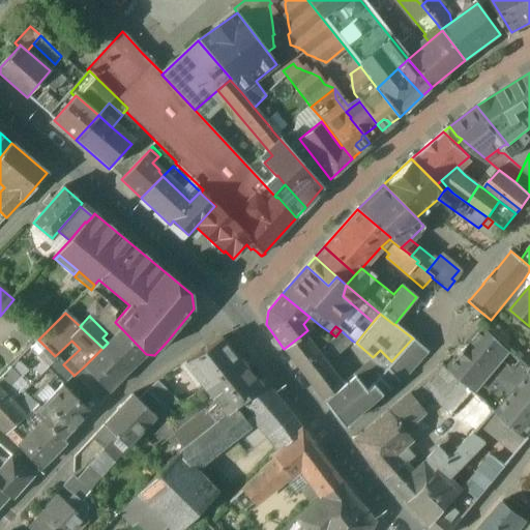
[(484,326),(448,369),(470,387),(469,387),(473,390),(474,391),(491,372),(501,359),(509,350),(484,326)]
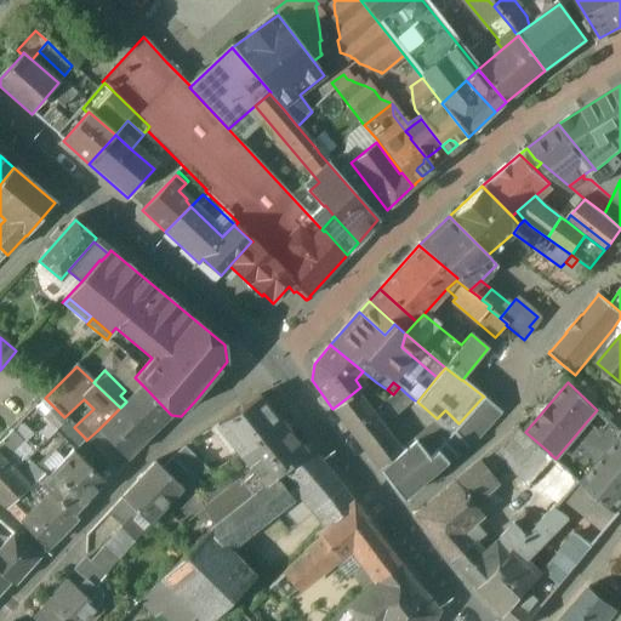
[(126,402),(120,408),(148,436),(171,415),(143,386),(126,402)]
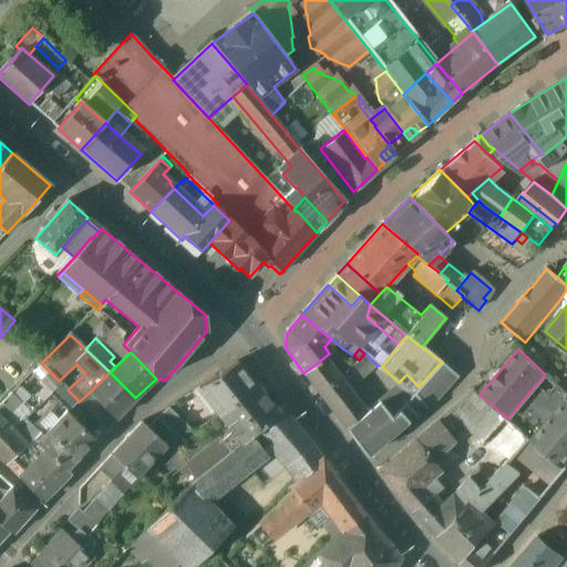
[(347,371),(330,353),(329,353),(322,359),(339,379),(347,371)]
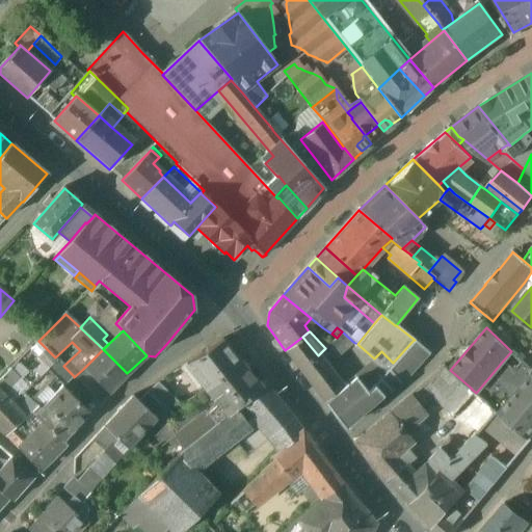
[(325,348),(318,355),(326,367),(353,342),(342,331),(337,338),(325,348)]
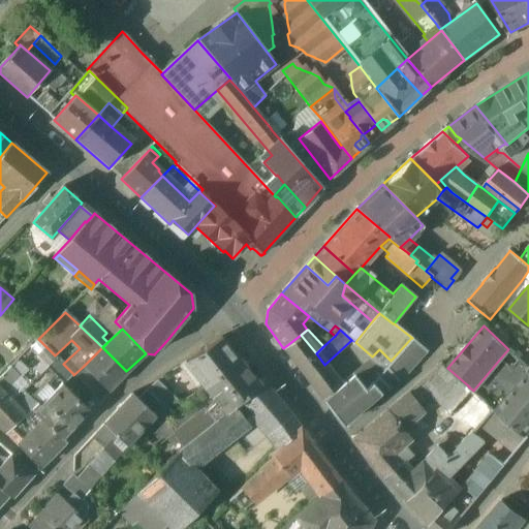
[(301,335),(283,348),(313,389),(331,373),(324,365),(316,353),(301,335)]
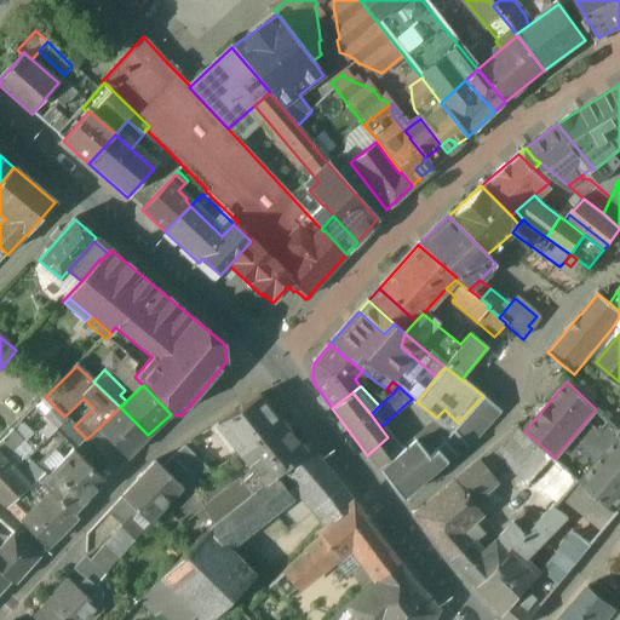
[(259,396),(217,425),(234,447),(241,457),(281,424),(259,396)]
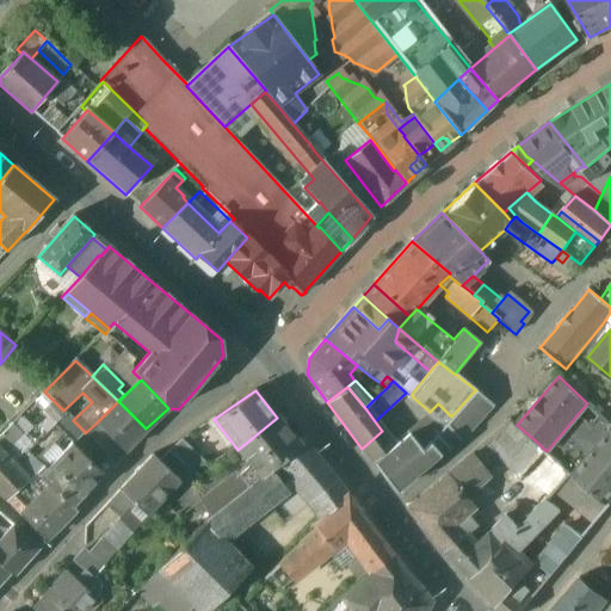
[(451,417),(444,425),(460,442),(470,432),(493,407),(476,390),(475,390),(451,417)]
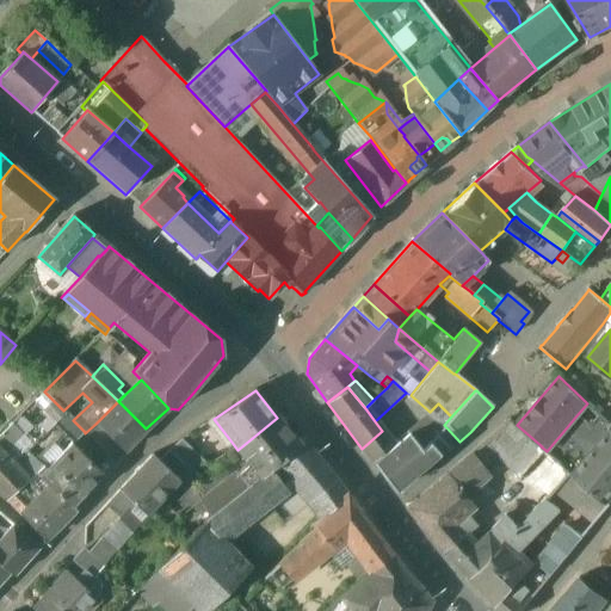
[(146,429),(118,401),(96,424),(124,451),(146,429)]
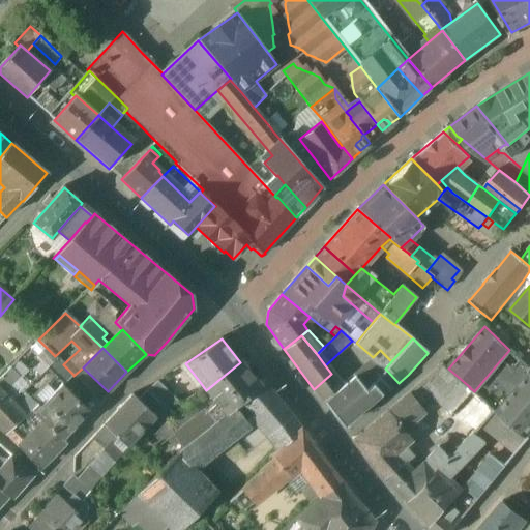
[(373,357),(353,376),(354,377),(365,390),(379,376),(385,369),(391,361),(380,350),(373,357)]
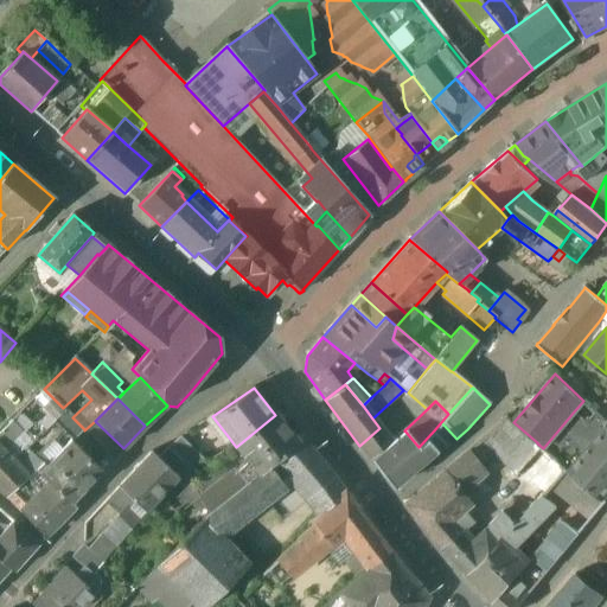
[(65,410),(53,422),(72,441),(74,441),(84,429),(72,417),(65,410)]
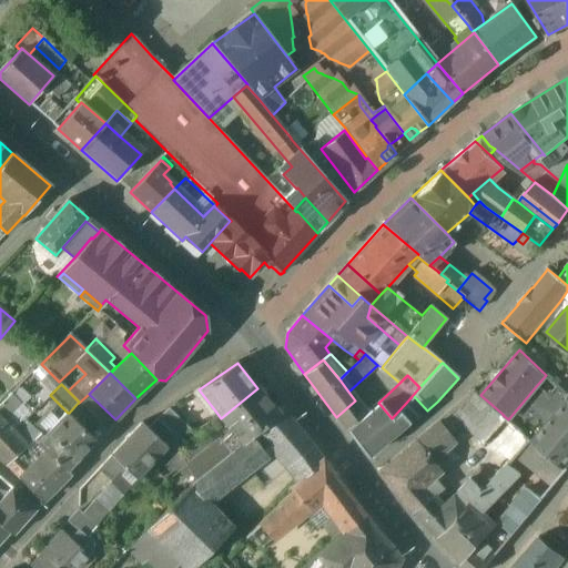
[(537,385),(526,398),(567,434),(567,395),(558,386),(549,395),(537,385)]
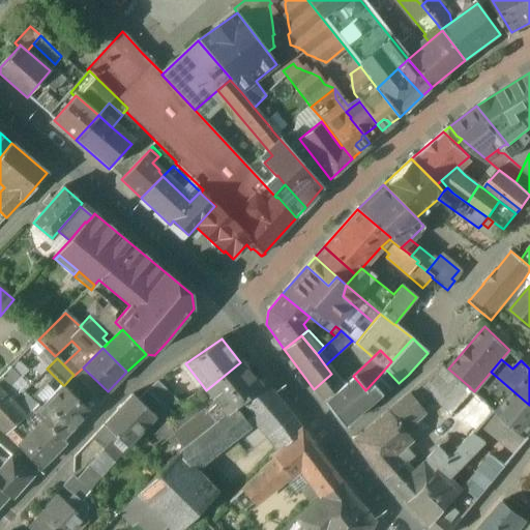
[(240,362),(206,390),(227,415),(235,408),(249,398),(248,396),(260,387),(240,362)]
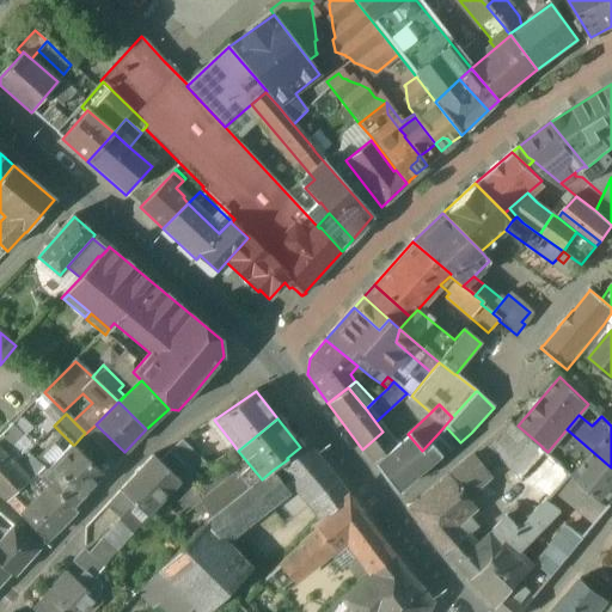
[(231,441),(214,420),(208,423),(225,445),(231,441)]
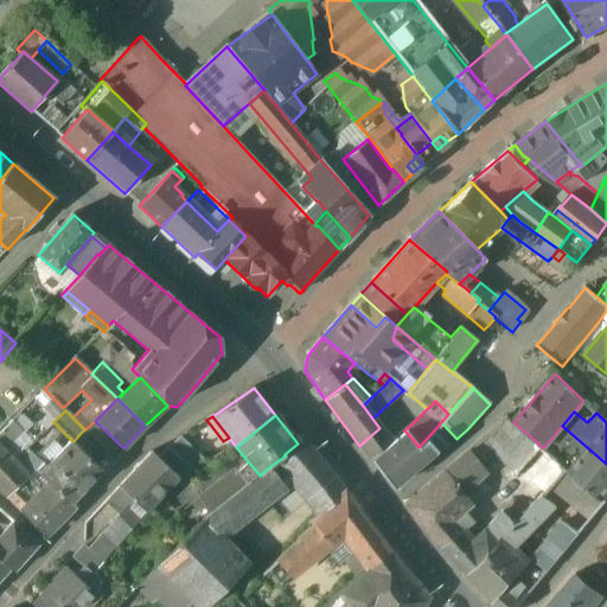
[(12,421),(0,433),(0,448),(0,449),(20,429),(12,421)]
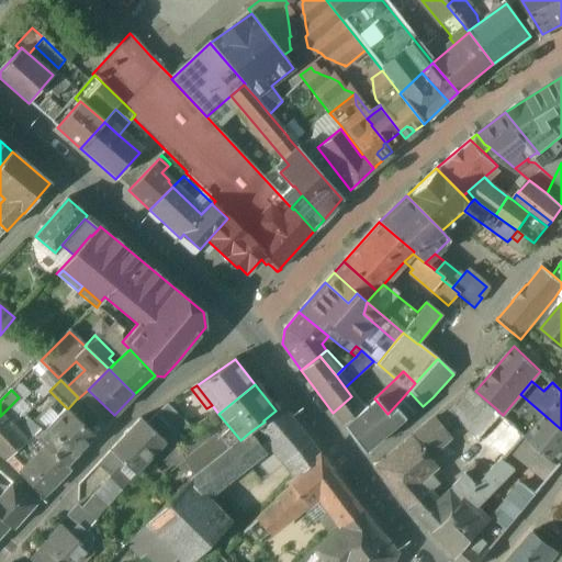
[(114,415),(88,390),(78,398),(104,426),(114,415)]
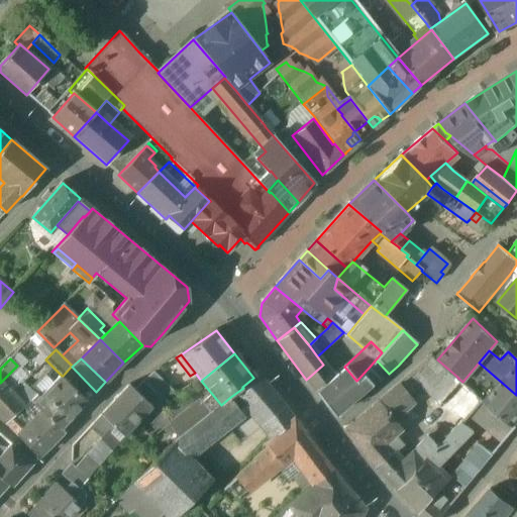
[(389,374),(376,359),(370,367),(382,381),(389,374)]
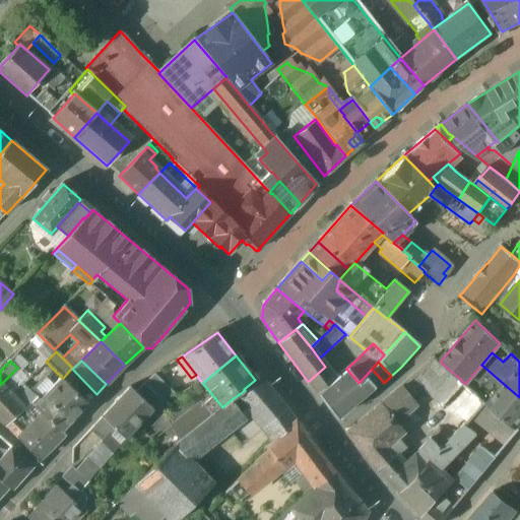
[(516,428),(519,424),(519,397),(481,365),(465,384),(477,394),(477,395),(485,401),(516,428)]
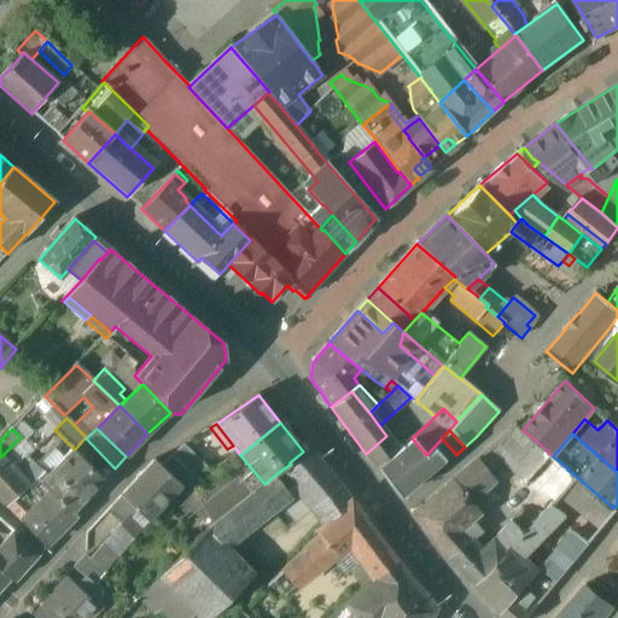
[(386,436),(366,454),(377,468),(397,450),(386,436)]
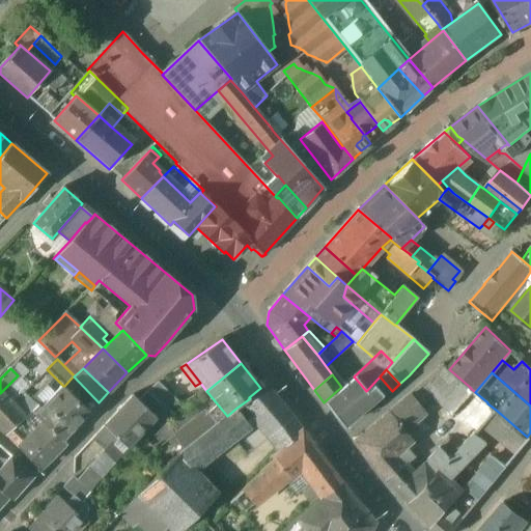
[(18,375),(0,393),(9,401),(22,392),(28,387),(18,375)]
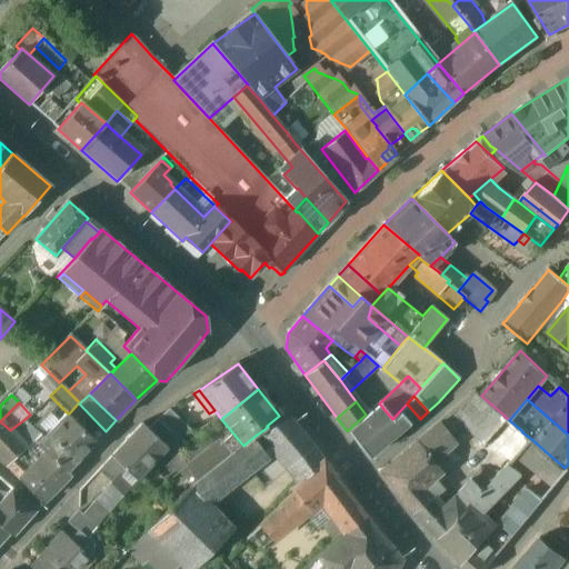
[(370,411),(370,412),(391,438),(408,425),(410,427),(420,419),(407,403),(392,419),(380,405),(371,412),(370,411)]
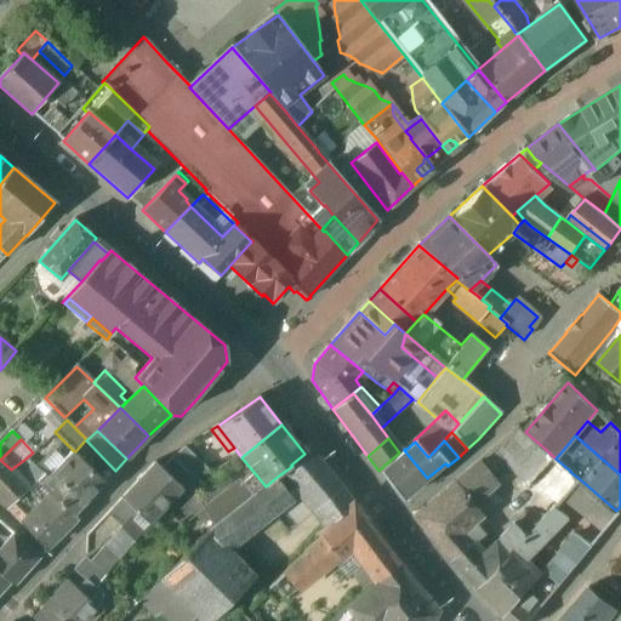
[(209,472),(184,448),(171,459),(192,479),(195,477),(199,473),(209,472)]
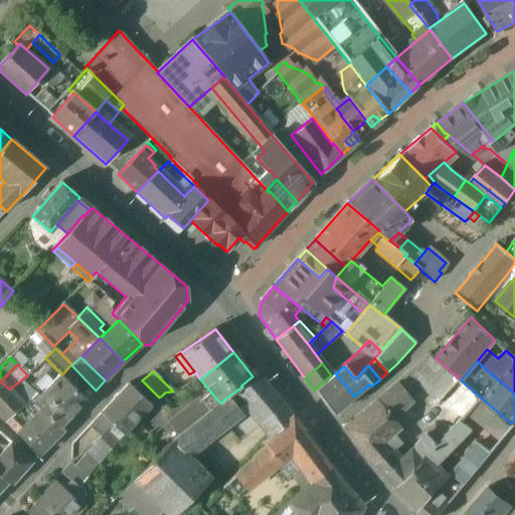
[(285,405),(258,372),(252,376),(241,385),(242,386),(228,396),(238,408),(243,404),(273,438),(293,417),(285,405)]
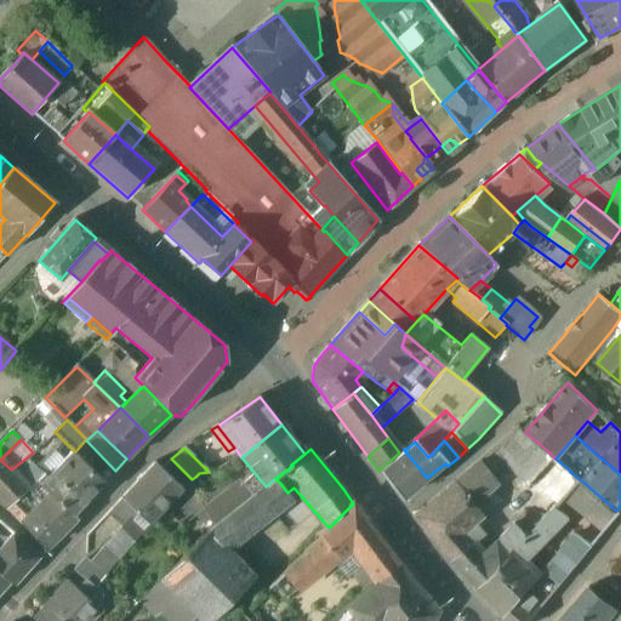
[(427,478),(404,450),(399,453),(379,471),(402,500),(427,478)]
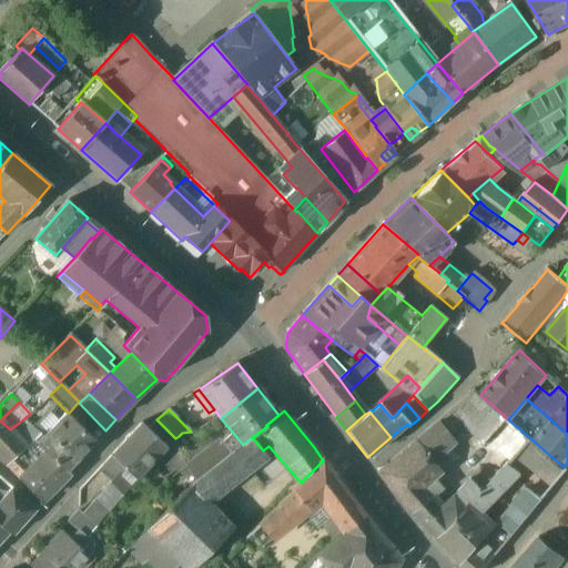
[(68,413),(43,436),(40,434),(34,439),(47,452),(66,470),(95,439),(69,413),(68,413)]
